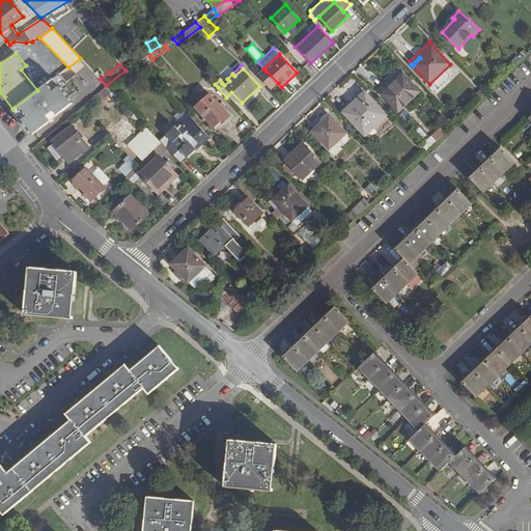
[(399,113),(420,92),(408,78),(402,83),(398,79),(403,74),(399,70),(378,90),(399,113)]
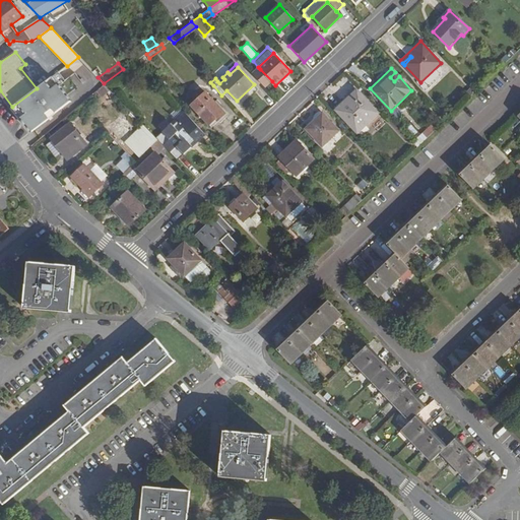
[(260,69),(255,74),(267,87),(272,81),(260,69)]
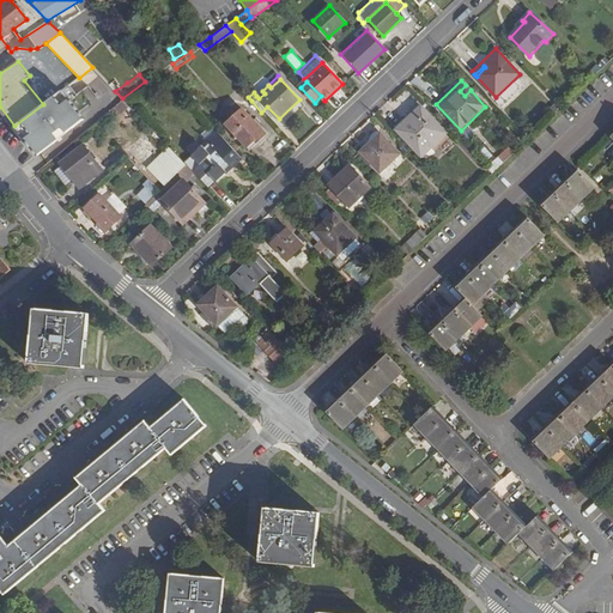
[(343,84),(325,101),(327,103),(345,86),(343,84)]
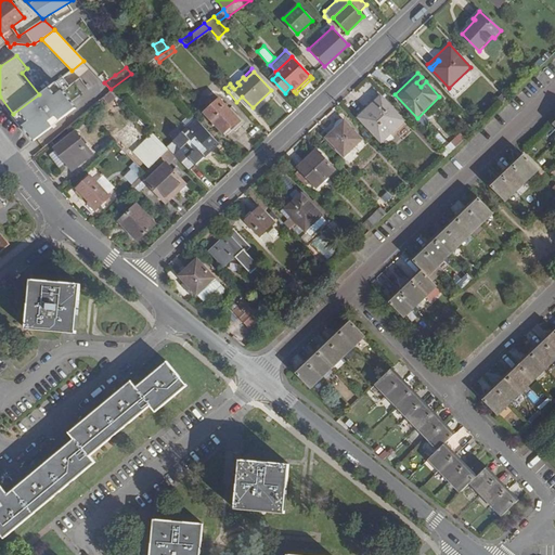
[(422,77),(416,82),(421,87),(426,81),(422,77)]
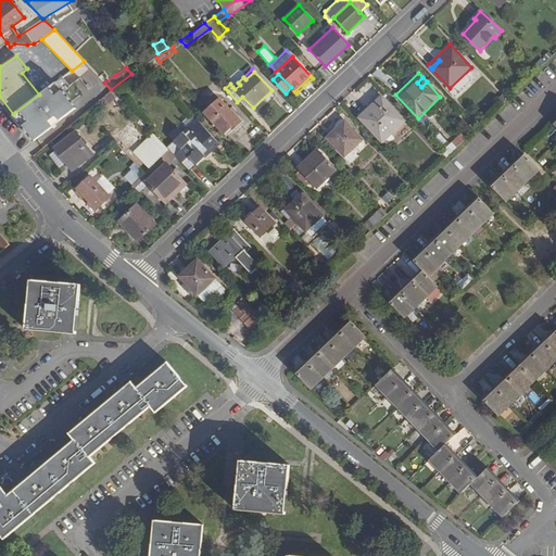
[(39,95),(13,114),(33,139),(47,128),(46,127),(50,125),(51,126),(55,123),(53,121),(63,113),(64,115),(75,108),(55,83),(39,95)]
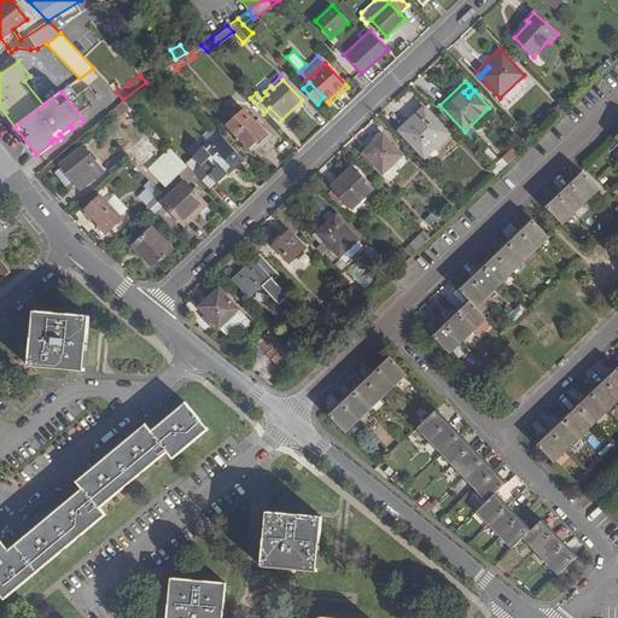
[(123,101),(115,109),(121,116),(129,109),(123,101)]
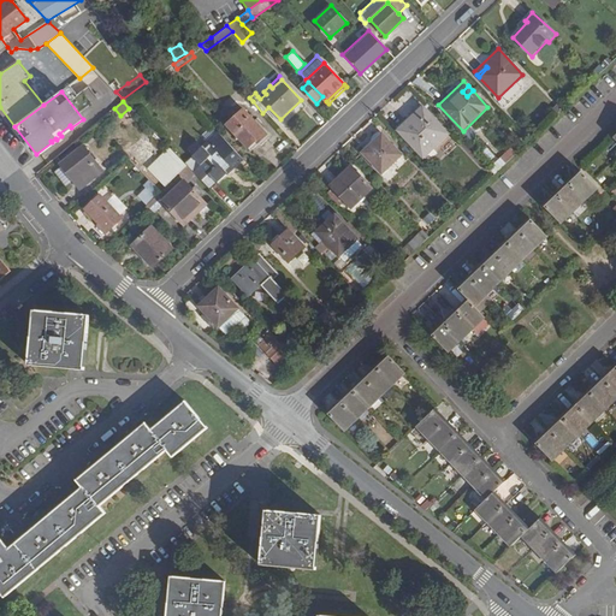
[(450,135),(424,107),(398,130),(425,158),(450,135)]
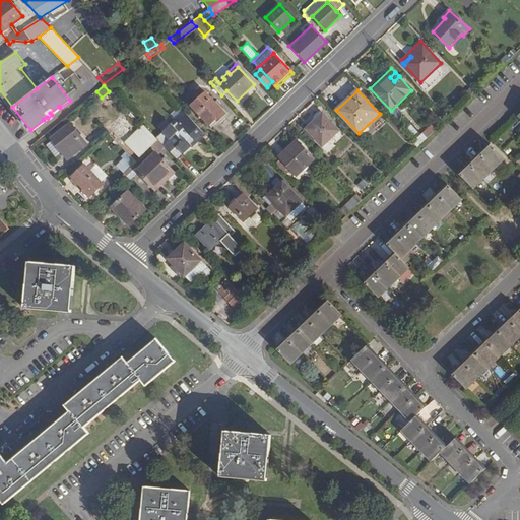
[(224,114),(205,92),(191,106),(209,124),(216,118),(218,120),(224,114)]
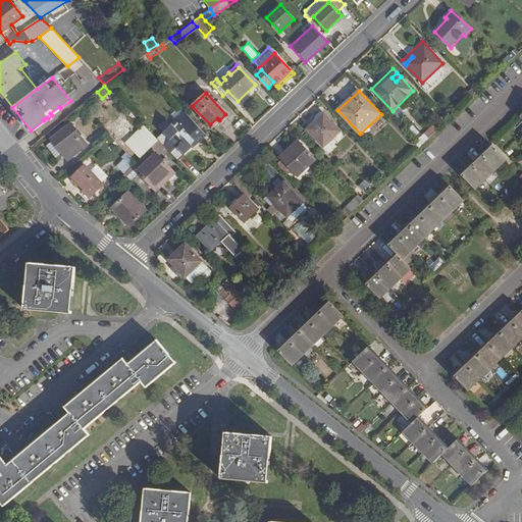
[(186,112),(157,139),(158,140),(164,147),(177,161),(205,135),(186,112)]
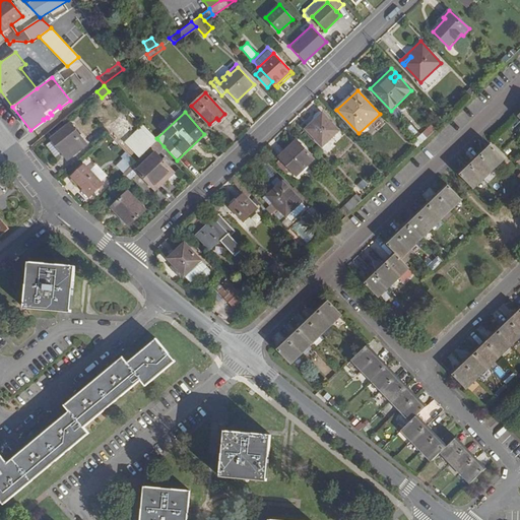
[(325,115),(323,113),(315,121),(317,123),(325,115)]
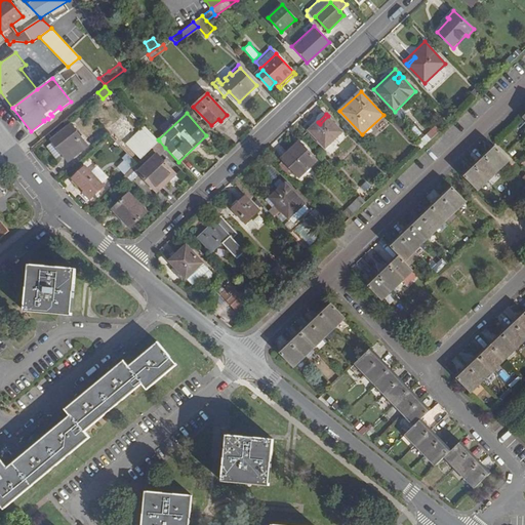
[(326,148),(342,132),(328,116),(320,124),(318,122),(309,130),(326,148)]
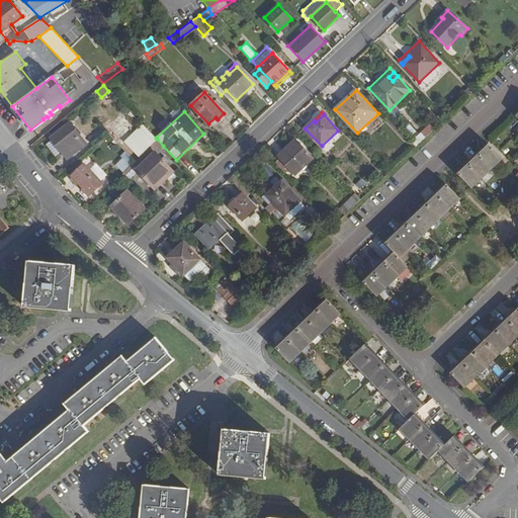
[(54,158),(61,152),(66,148),(73,155),(87,144),(69,122),(42,145),(54,158)]
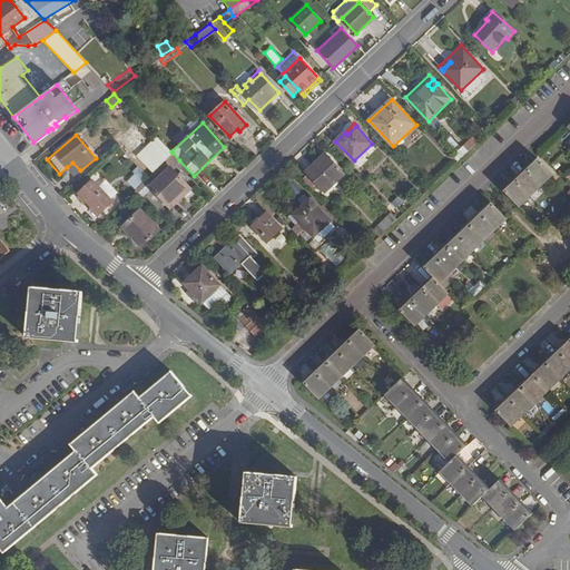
[(450,136),(441,144),(458,163),(477,144),(471,138),(461,148),(450,136)]
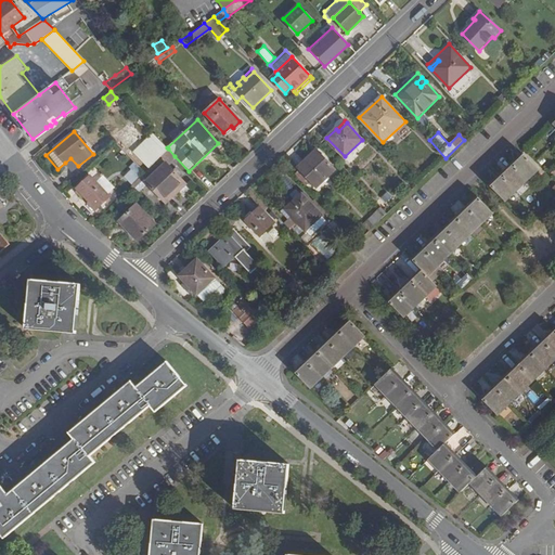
[(133,152),(149,168),(168,149),(167,147),(153,133),(133,152)]
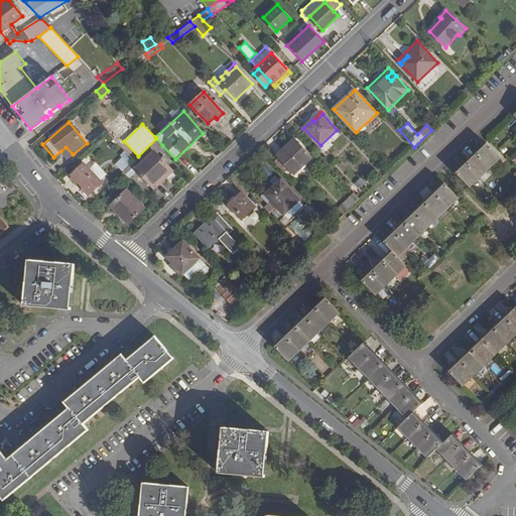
[(134,160),(123,171),(129,177),(137,170),(154,188),(172,171),(155,152),(162,145),(156,138),(138,156),(134,160)]
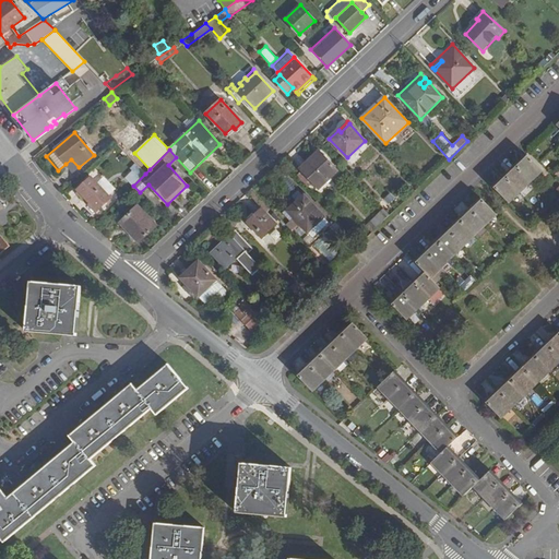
[(321,153),(319,151),(300,168),(302,171),(321,153)]
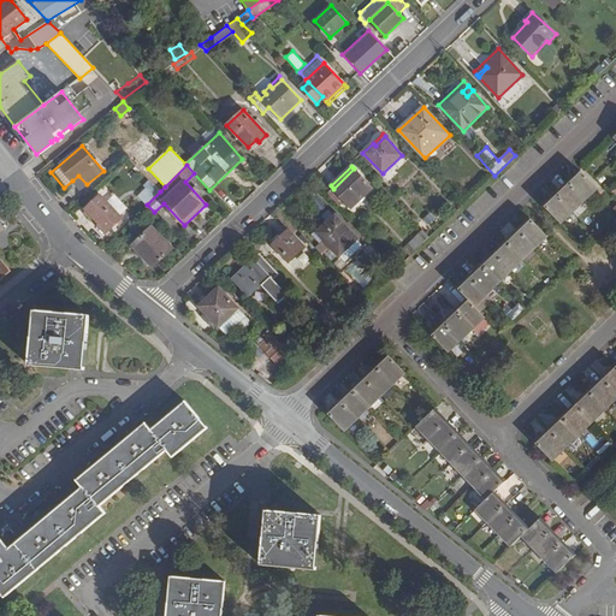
[(353,208),(373,189),(354,169),(333,189),(353,208)]
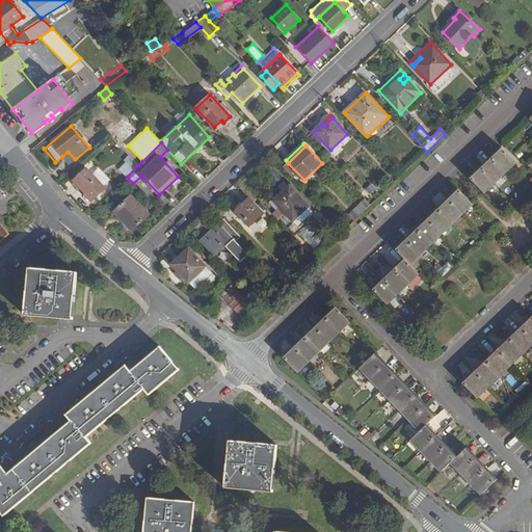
[(515,163),(502,149),(471,179),(484,193),(515,163)]
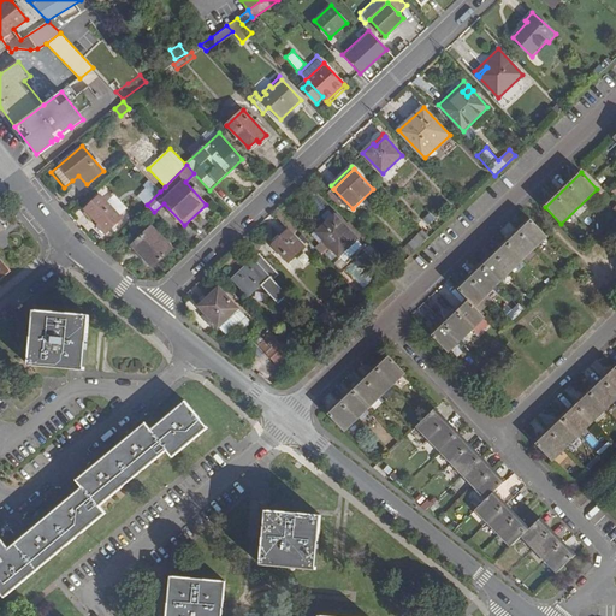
[(604,172),(597,179),(600,183),(608,177),(604,172)]
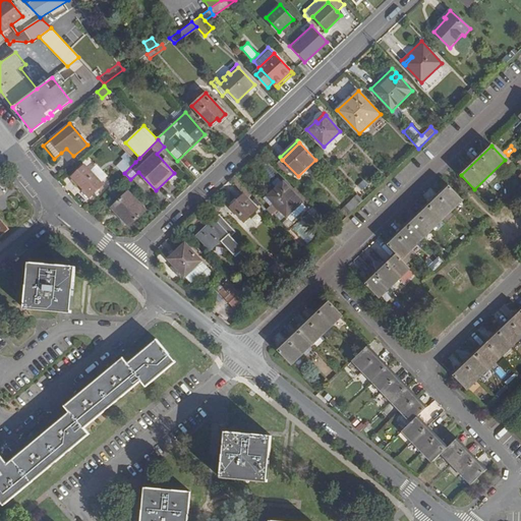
[(61,153),(68,161),(73,156),(66,149),(61,153)]
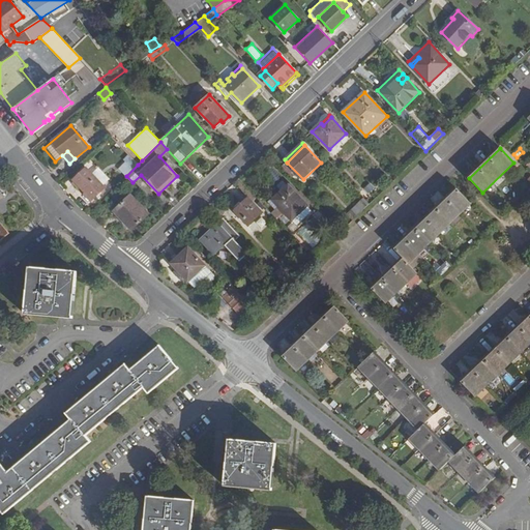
[(126,176),(138,165),(130,157),(118,169),(126,177),(126,176)]
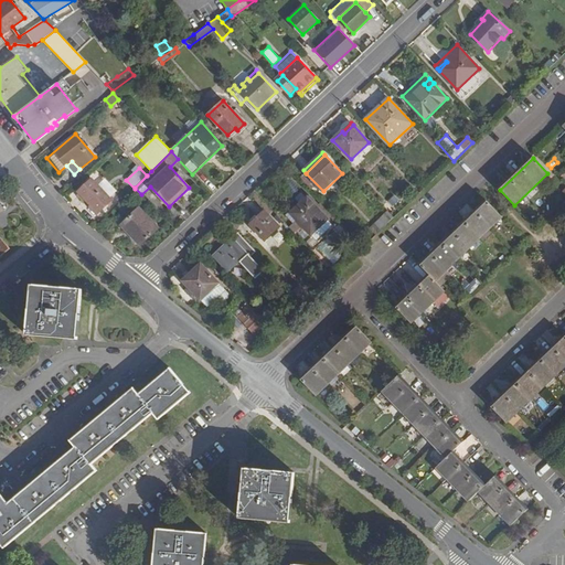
[(98,213),(113,200),(110,198),(98,185),(93,179),(77,192),(98,213)]
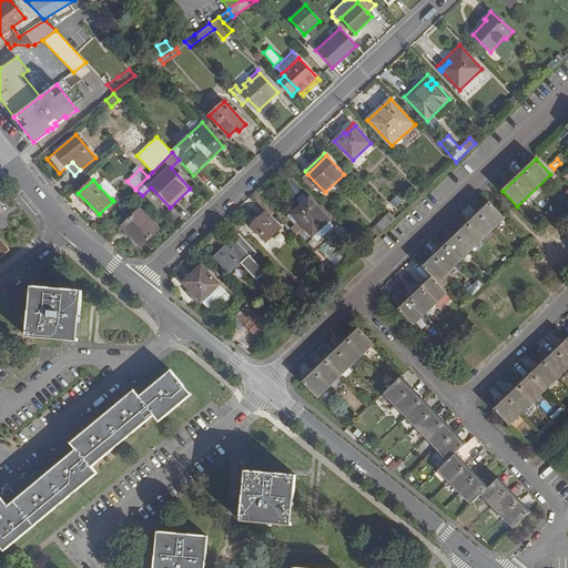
[(105,180),(99,186),(111,199),(118,192),(105,180)]
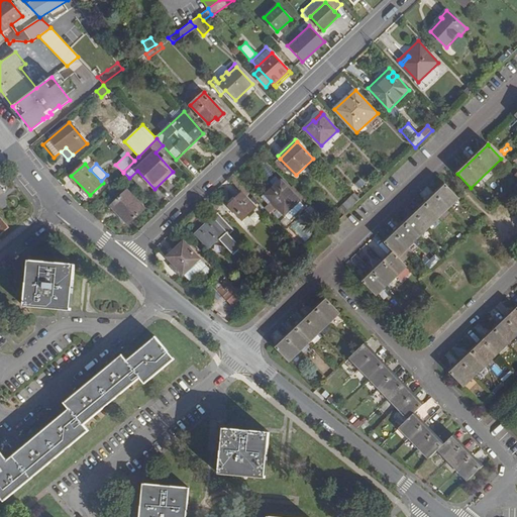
[(125,182),(129,178),(123,172),(123,173),(120,176),(125,182)]
